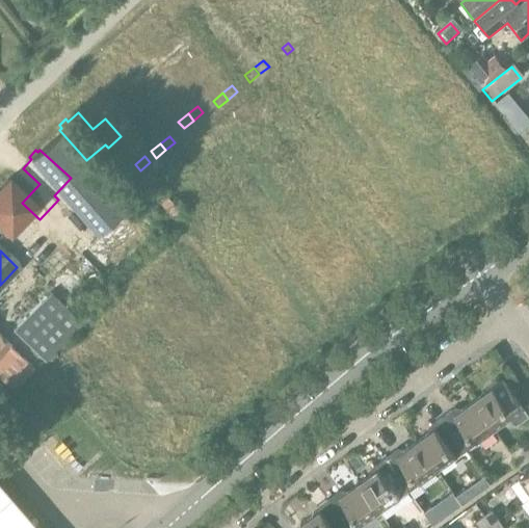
[(70,305),(85,281),(62,267),(48,291),(70,305)]
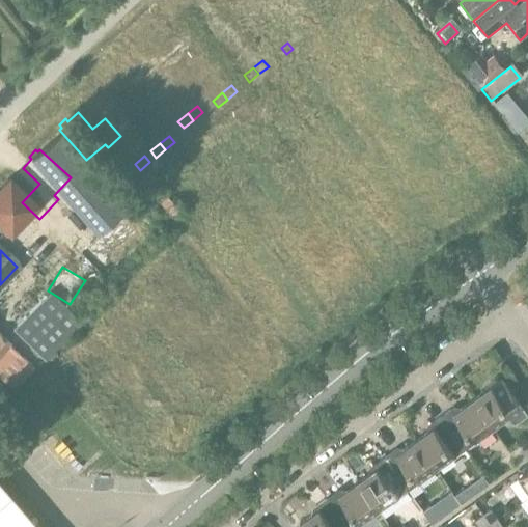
[(46,294),(11,329),(45,362),(80,326),(46,294)]
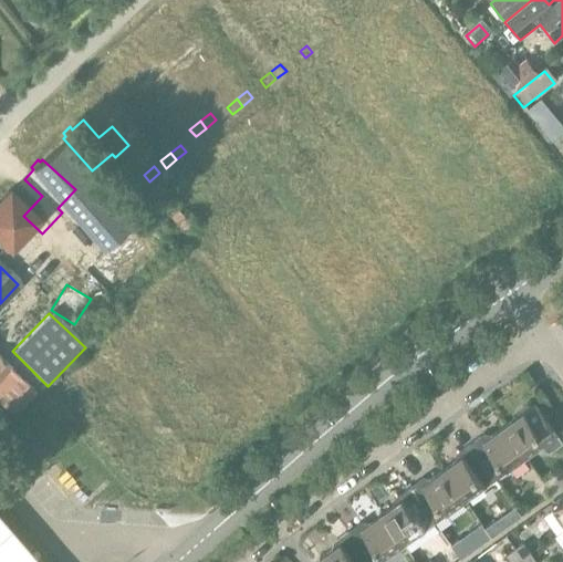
[(0,403),(12,417),(35,395),(0,356),(0,403)]
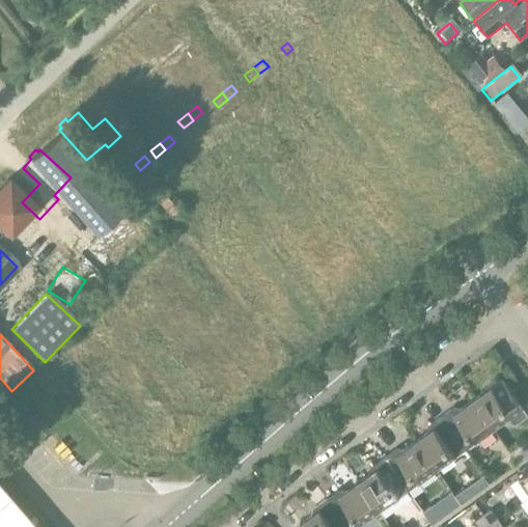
[(490,389),(470,403),(492,433),(505,422),(508,426),(513,426),(526,418),(521,411),(502,385),(492,393),(490,389)]
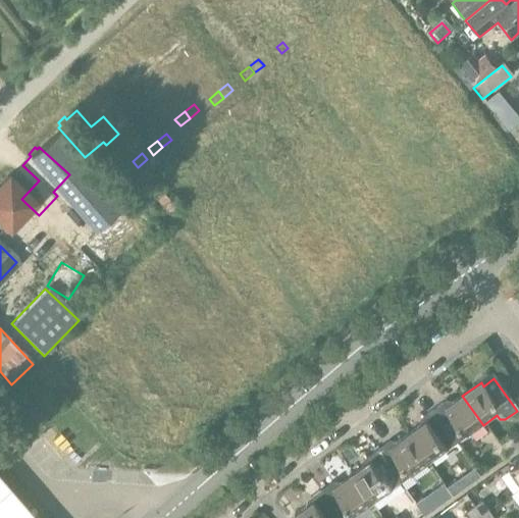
[(431,412),(455,445),(483,425),(462,396),(445,408),(442,404),(431,412)]
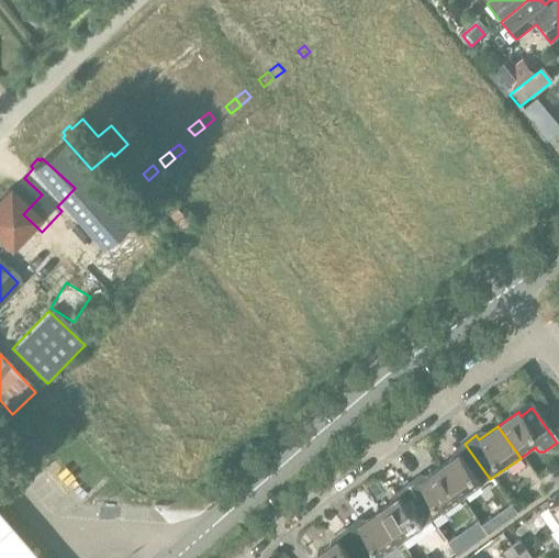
[(456,456),(437,469),(460,501),(490,479),(465,444),(454,452),(456,456)]
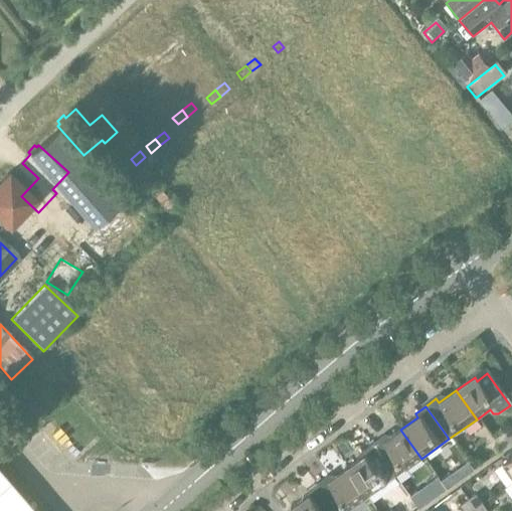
[(511,428),(493,441),(501,452),(506,448),(511,443),(511,428)]
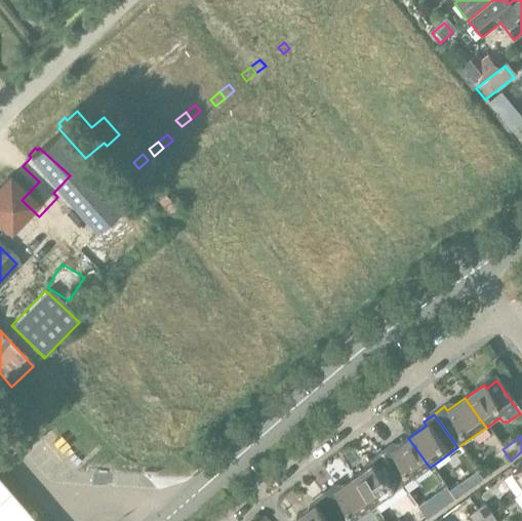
[(376,454),(401,488),(430,468),(408,438),(390,451),(388,447),(376,454)]
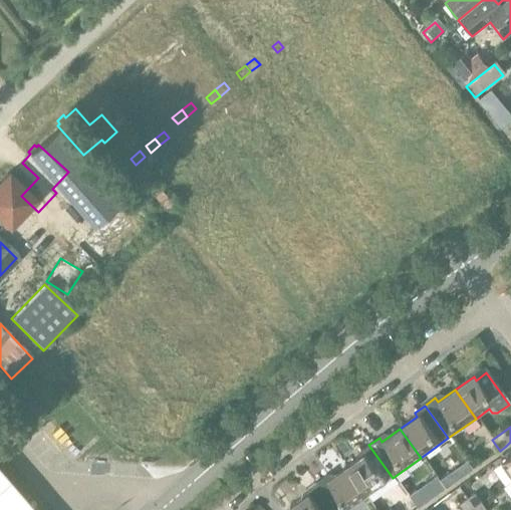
[(361,456),(344,469),(364,498),(393,478),(368,445),(358,452),(361,456)]
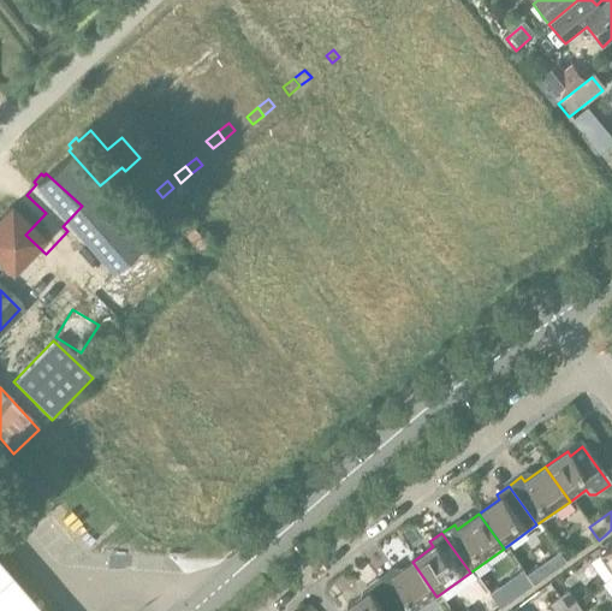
[(611,574),(611,544),(599,555),(611,574)]
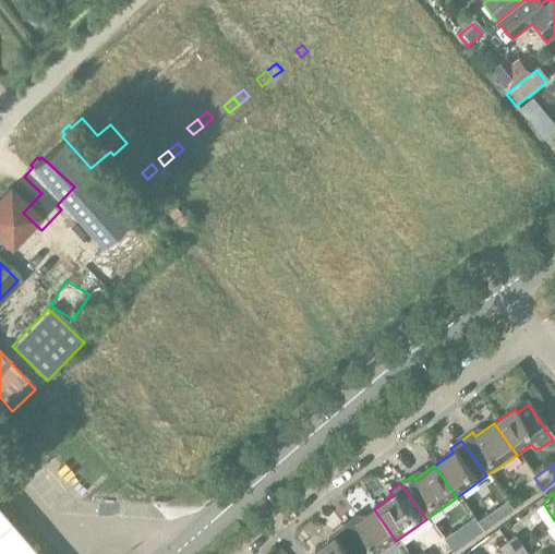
[(477,521),(482,530),(514,512),(508,503),(477,521)]
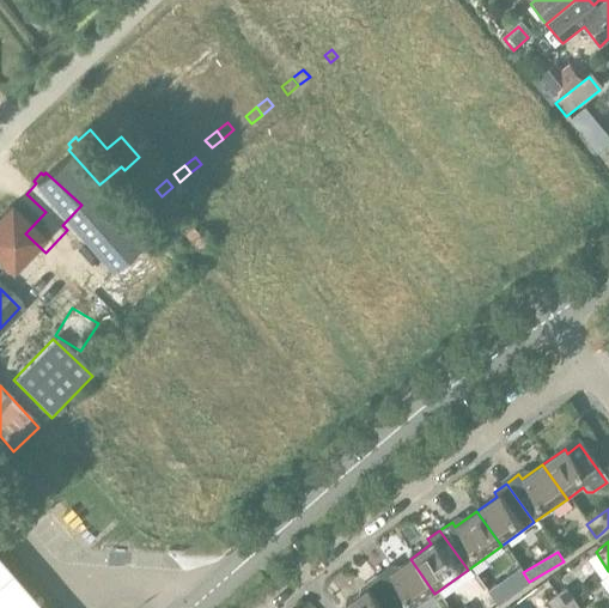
[(385,569),(373,578),(395,607),(414,607),(434,594),(410,559),(389,573),(385,569)]
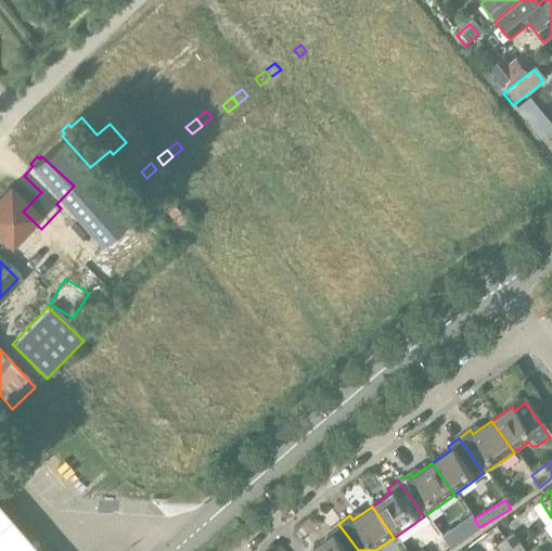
[(36,550),(0,509),(0,550),(36,550)]
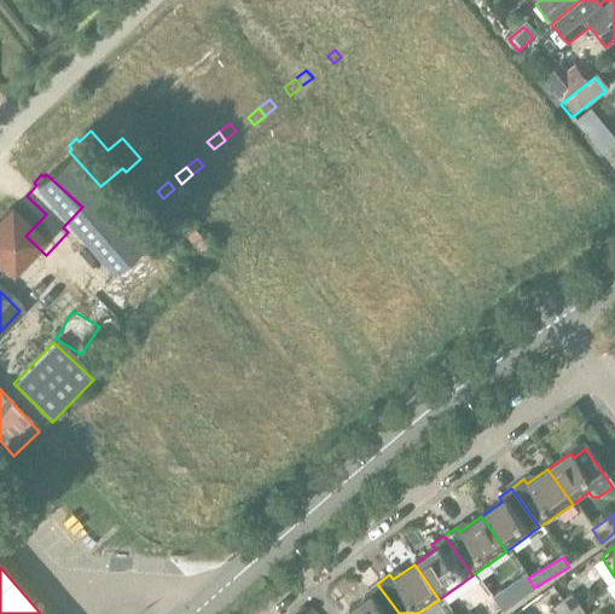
[(399,613),(377,584),(365,592),(369,597),(347,613),(399,613)]
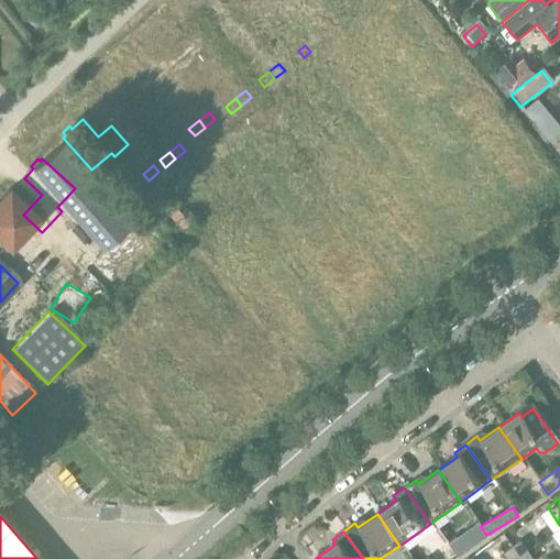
[(458,558),(469,550),(457,534),(442,544),(453,558),(458,558)]
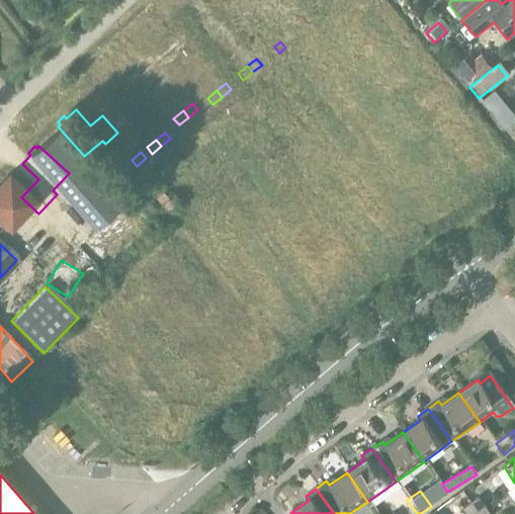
[(469,505),(475,513),(477,513),(483,509),(477,500),(469,505)]
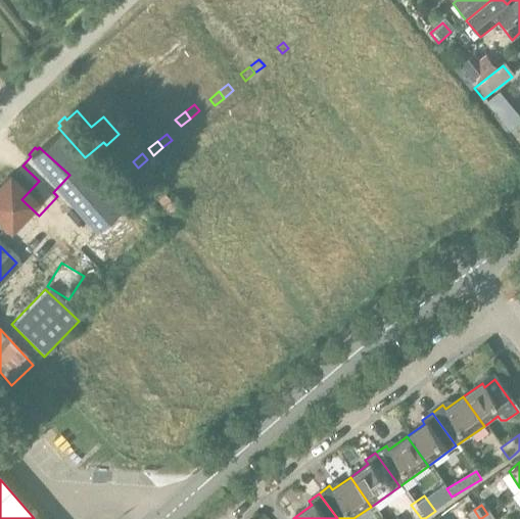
[(466,515),(468,518),(479,518),(474,510),(466,515)]
